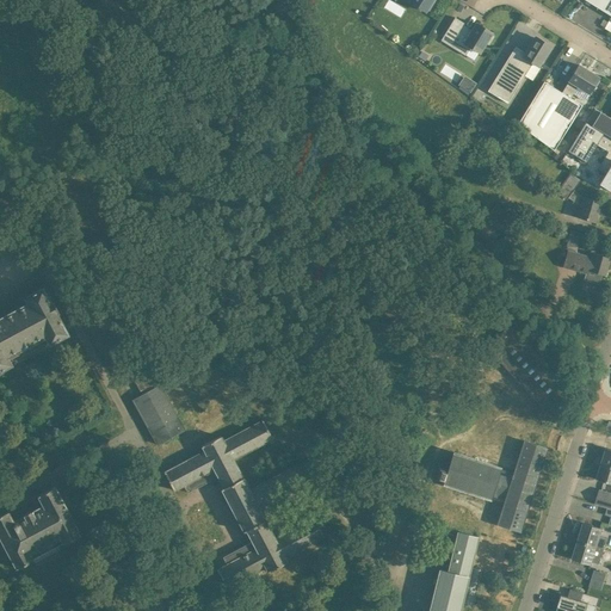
[(409,0),(409,1),(425,11),(427,10),(429,11),(433,4),(431,2),(432,0),(409,0)]
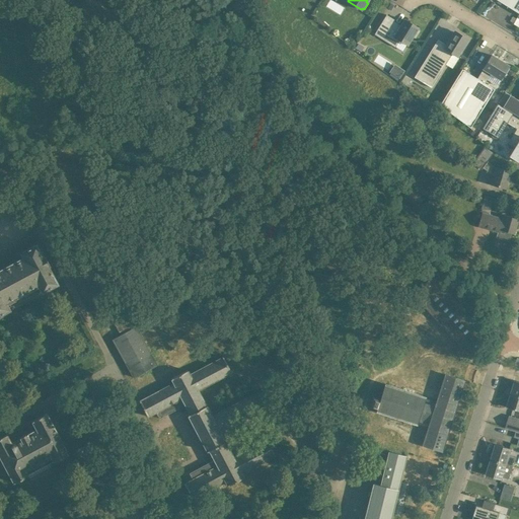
[(518,0),(497,0),(518,13),(518,0)]
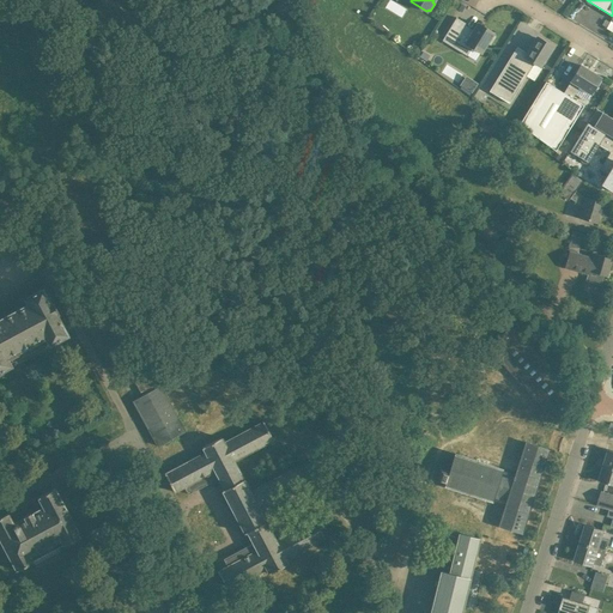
[(456,17),(456,18),(442,41),(467,55),(472,47),(481,53),(487,42),(490,43),(495,36),(492,35),(493,32),(478,23),(473,30),(465,25),(466,24),(466,23),(456,17)]
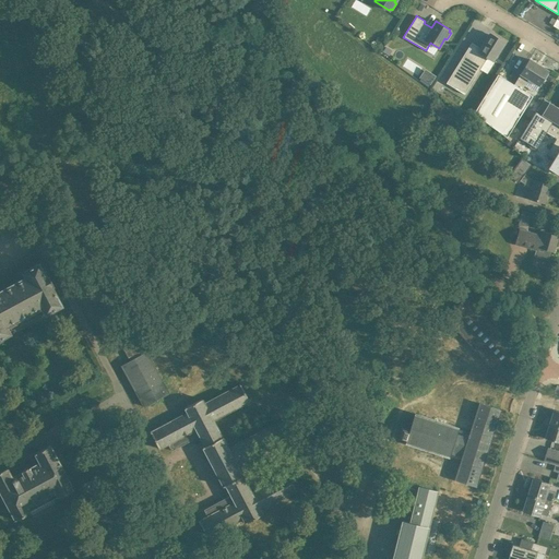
[(472,43),(447,83),(464,94),(487,57),(492,61),(504,43),(489,33),(480,48),(472,43)]
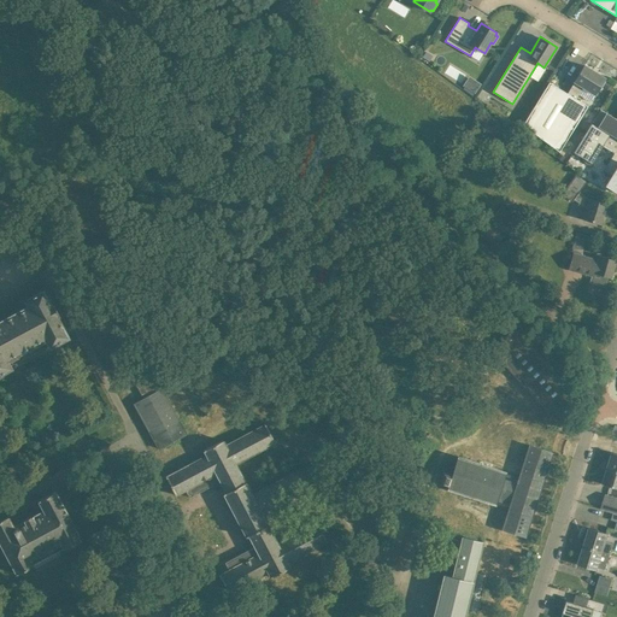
[(433,56),(425,52),(422,57),(429,62),(433,56)]
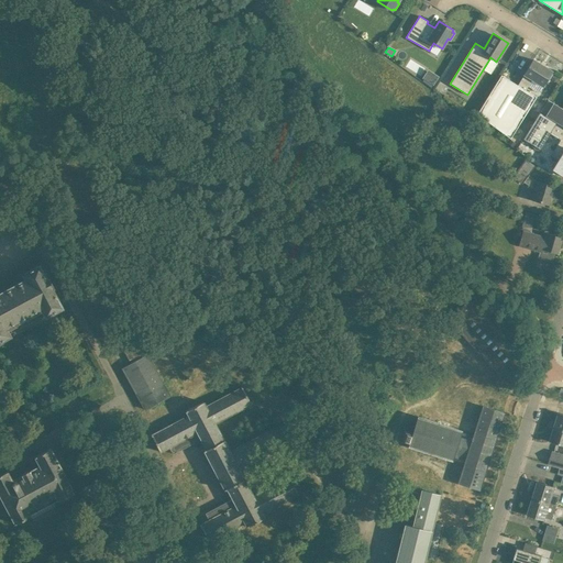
[(477,114),(510,139),(537,97),(525,89),(531,79),(542,86),(547,79),(548,79),(552,74),(551,73),(552,72),(544,67),(545,66),(540,63),(540,64),(533,59),(523,75),(525,75),(518,85),(501,75),(477,114)]
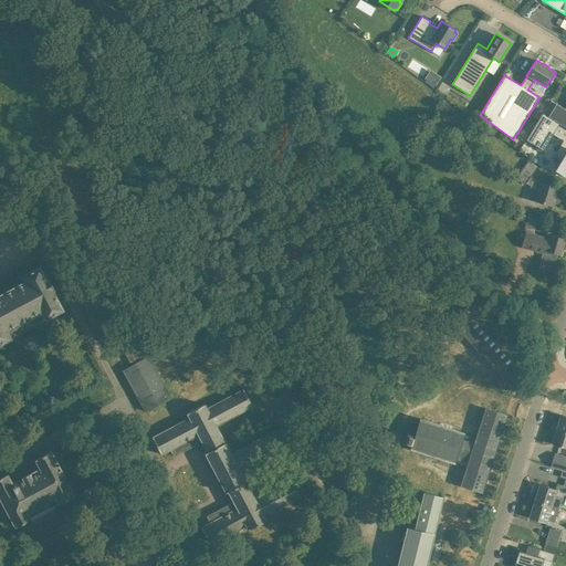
[(451,80),(462,64),(458,61),(447,76),(451,80)]
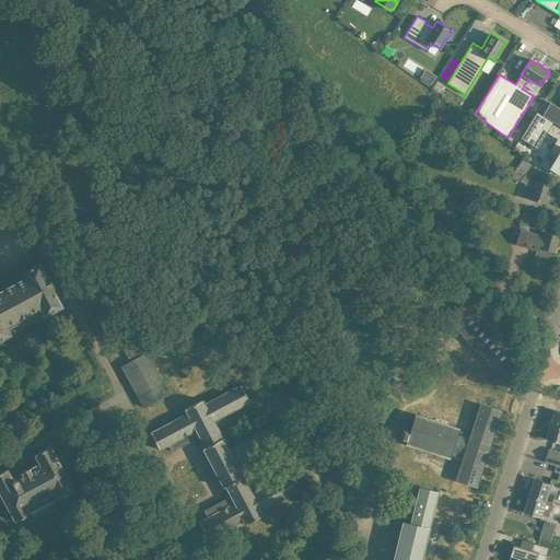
[(419,80),(430,85),(435,74),(426,69),(419,80)]
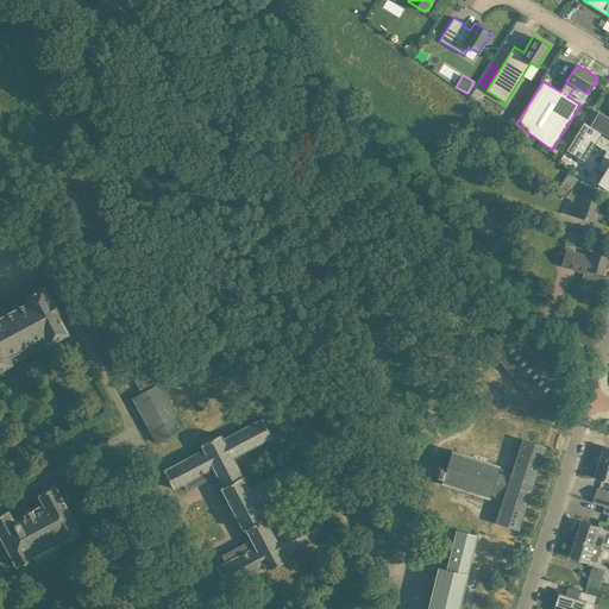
[(584,121),(608,137),(608,117),(592,107),(584,121)]
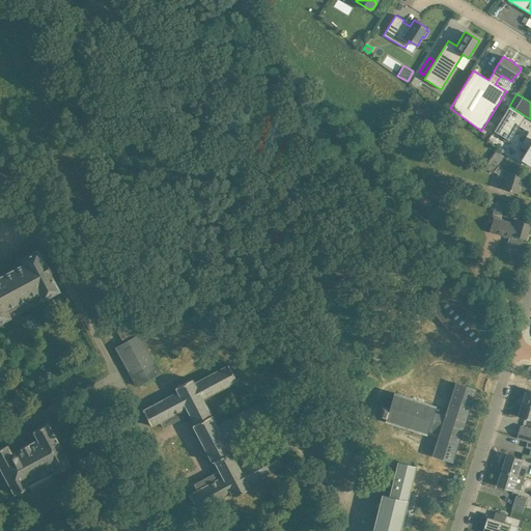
[(408,105),(409,105),(425,117),(431,108),(415,95),(408,105)]
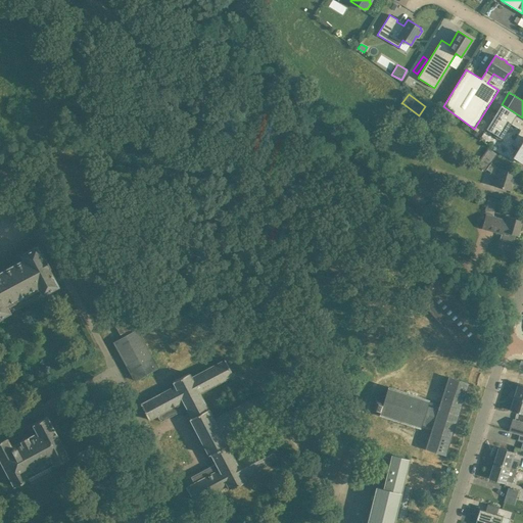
[(522,117),(502,104),(486,129),(502,139),(511,124),(520,130),(511,144),(519,149),(514,156),(522,161),(522,117)]
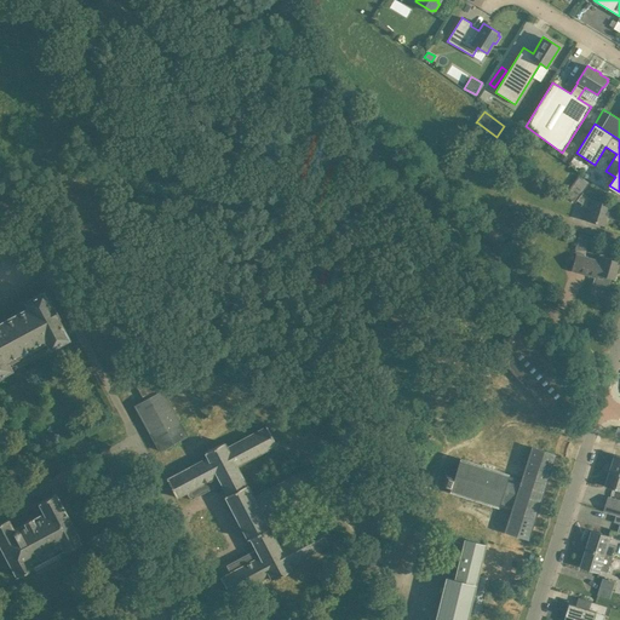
[(586,220),(589,220),(603,225),(609,205),(592,199),(592,200),(583,193),(589,183),(579,176),(564,195),(575,202),(577,200),(590,210),(586,220)]
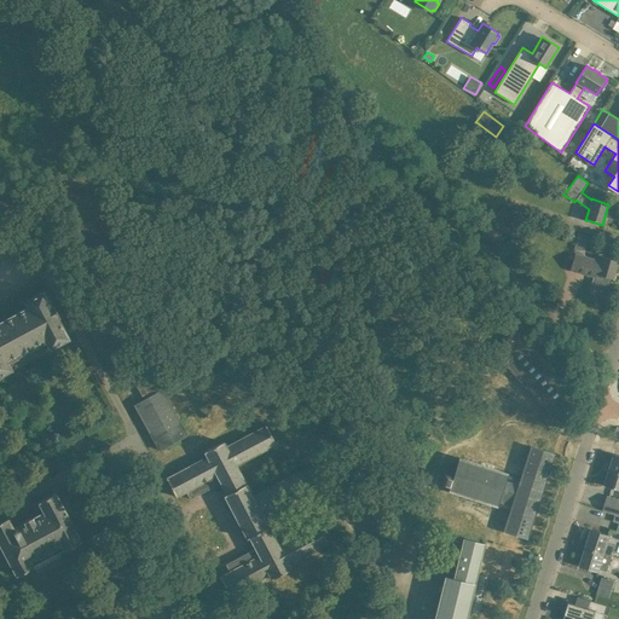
[(521,213),(516,220),(518,221),(526,226),(528,227),(533,220),(521,213)]
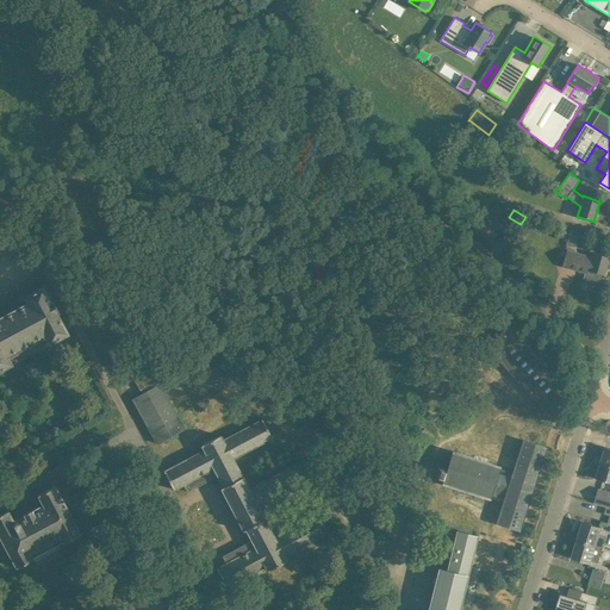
[(582,242),(584,235),(570,230),(567,237),(578,241),(582,242)]
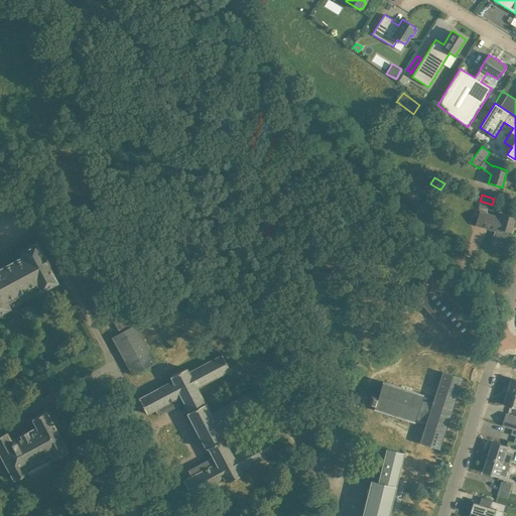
[(429,197),(421,206),(432,217),(440,208),(429,197)]
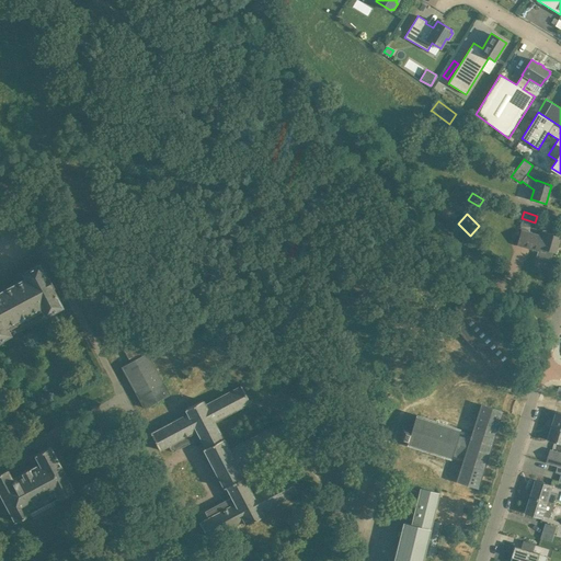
[(521,230),(516,244),(539,251),(540,249),(556,253),(560,237),(545,232),(544,237),(521,230)]
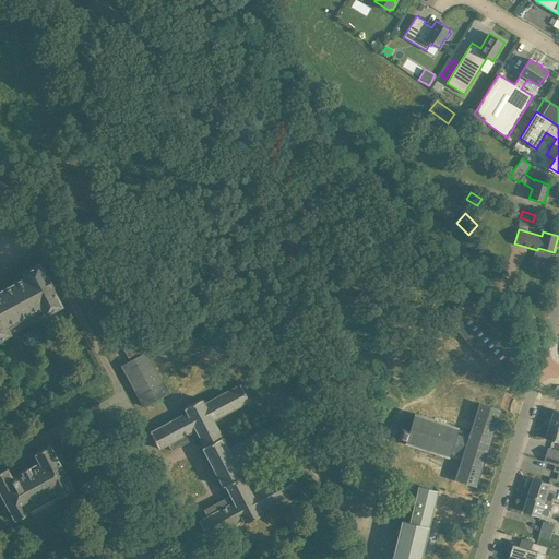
[(0,342),(9,339),(7,335),(10,333),(6,325),(42,307),(46,313),(49,312),(50,316),(60,310),(58,307),(61,306),(51,286),(54,285),(43,265),(40,266),(38,263),(23,272),(26,277),(0,290),(0,342)]
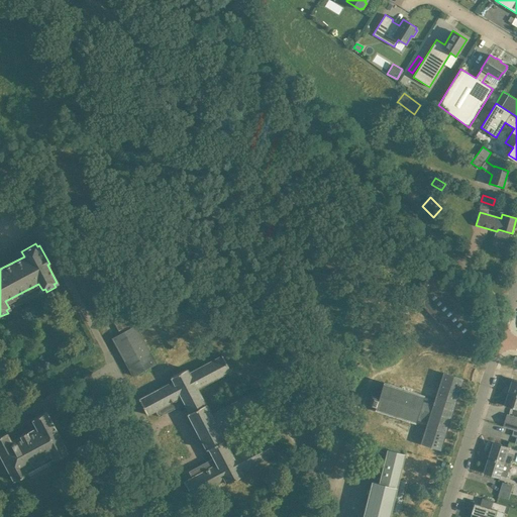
[(457,342),(454,352),(470,357),(479,328),(476,325),(477,323),(476,324),(432,274),(431,275),(411,293),(411,294),(412,293),(456,341),(455,342),(456,342),(457,341),(457,342)]
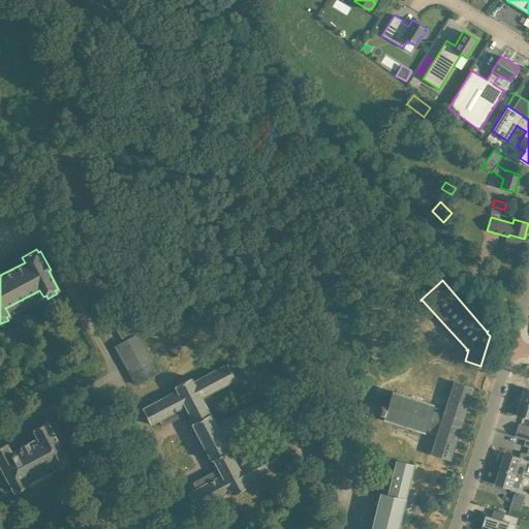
[(473,303),(469,298),(464,302),(468,307),(473,303)]
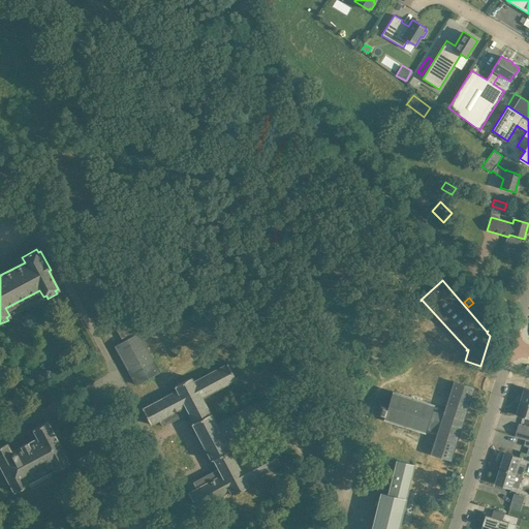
[(134,384),(159,372),(139,331),(114,343),(134,384)]
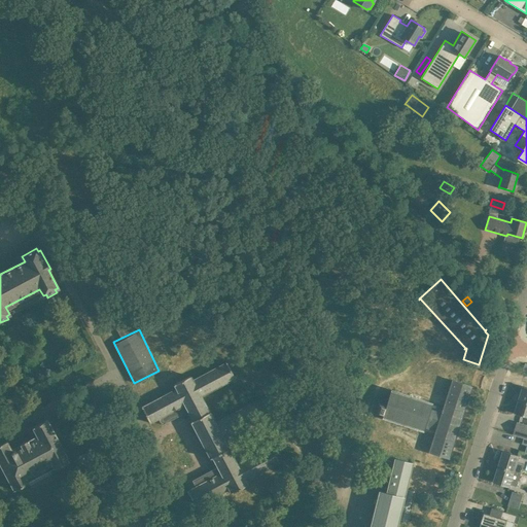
[(237,464),(230,452),(222,437),(270,413),(262,398),(215,423),(201,395),(235,378),(226,362),(192,381),(190,376),(174,384),(177,389),(142,408),(149,423),(159,418),(162,424),(188,411),(194,420),(191,421),(211,458),(213,457),(218,466),(192,481),(196,487),(187,491),(195,506),(230,488),(232,493),(247,485),(245,480),(279,462),(271,447),(237,464)]
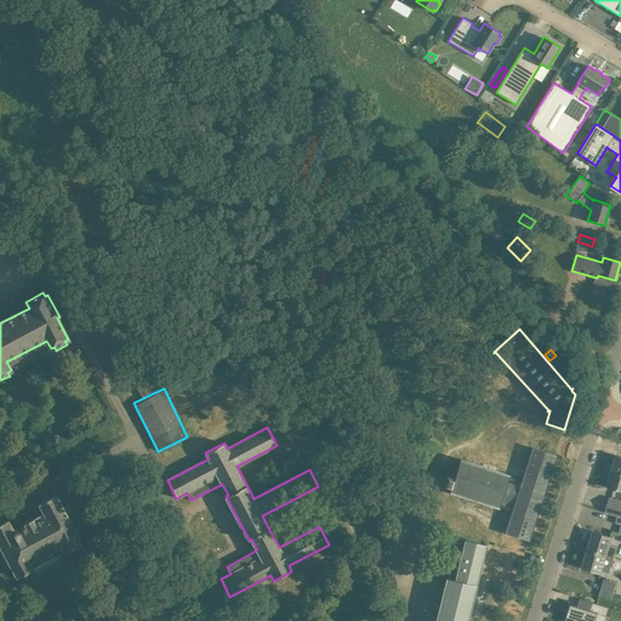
[(506,533),(508,534),(529,540),(556,455),(533,448),(522,482),(508,478),(508,474),(461,460),(450,493),(499,507),(500,503),(513,508),(506,533)]
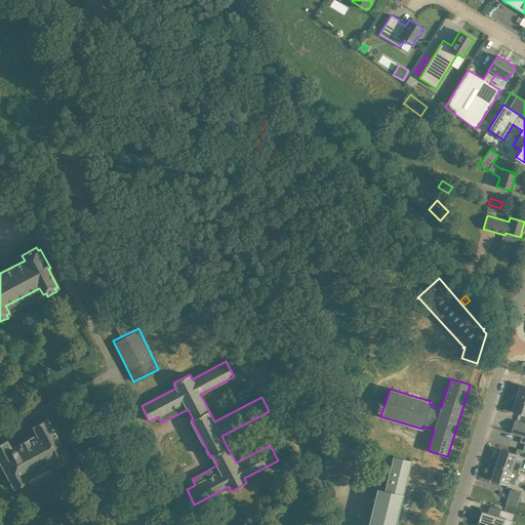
[(524,400),(518,399),(514,411),(524,414),(524,400)]
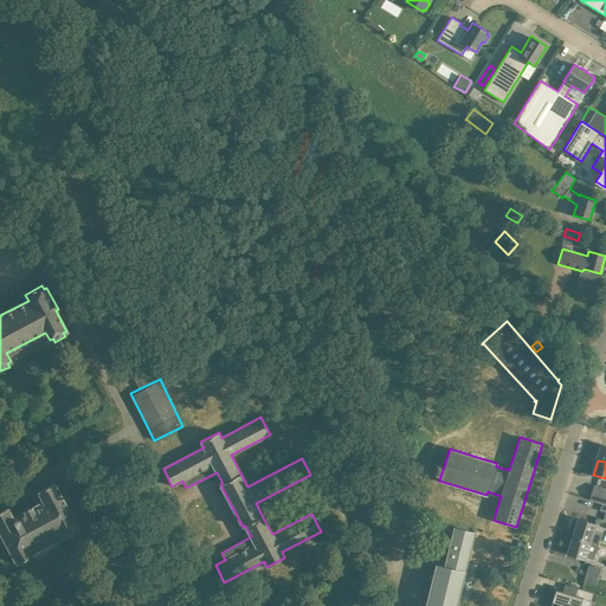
[(76,532),(79,530),(53,482),(38,491),(43,501),(32,508),(31,505),(24,510),(25,511),(13,517),(7,508),(0,510),(0,533),(17,563),(20,562),(21,565),(31,560),(30,556),(33,555),(34,559),(65,542),(63,539),(66,537),(68,540),(78,535),(76,532)]
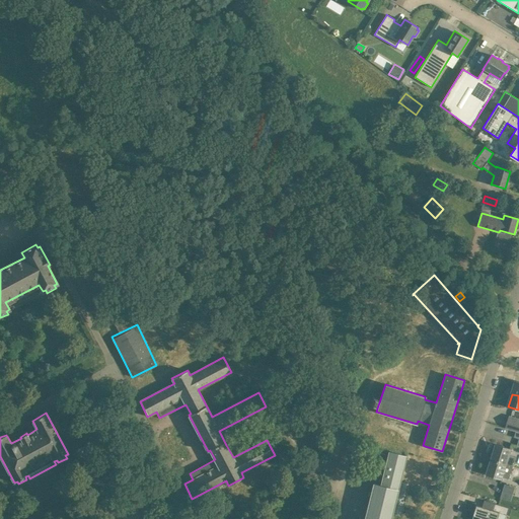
[(516,431),(518,431),(518,419),(510,416),(506,428),(516,431)]
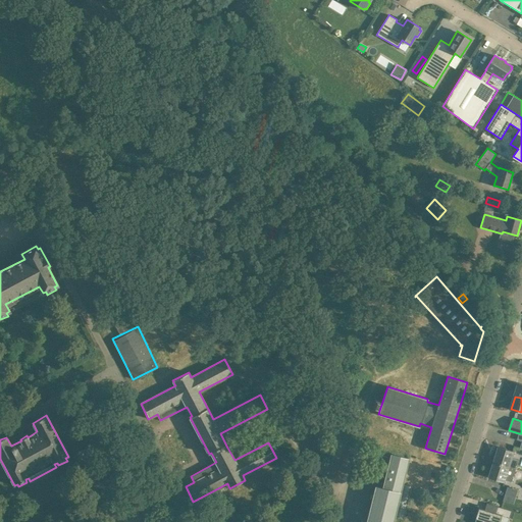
[(515,452),(509,450),(499,447),(494,461),(516,469),(519,461),(513,459),(515,452)]
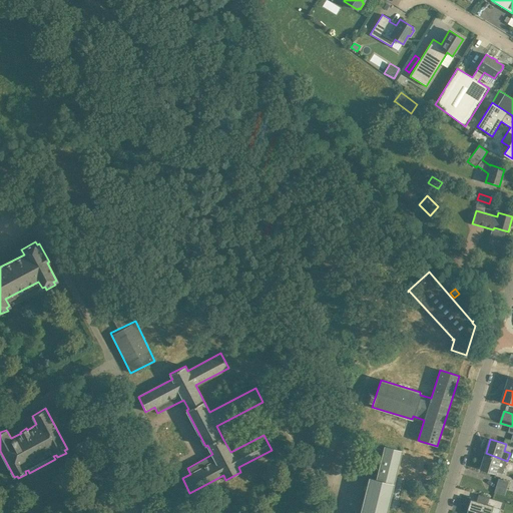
[(385,512),(387,507),(396,509),(404,478),(395,476),(401,451),(384,446),(376,480),(369,478),(360,512),(385,512)]
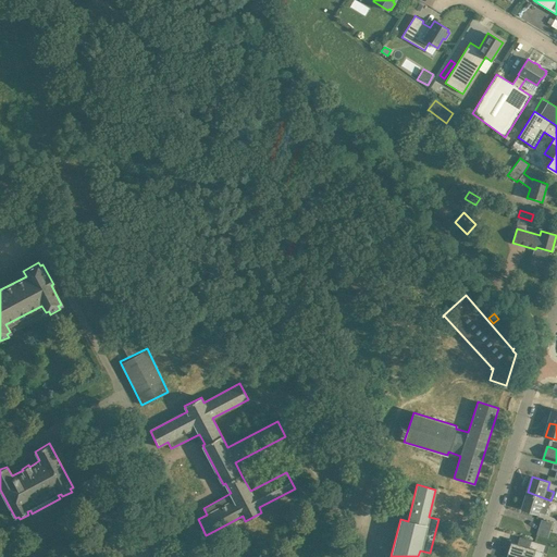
[(546,515),(551,500),(528,492),(522,509),(540,515),(541,512),(546,515)]
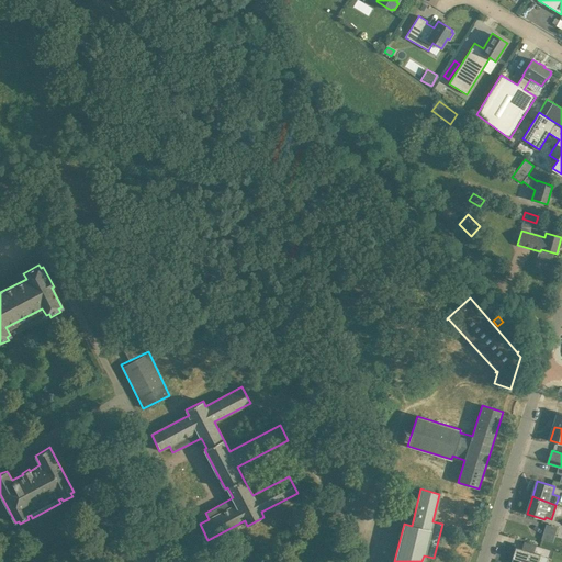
[(547,524),(544,532),(542,539),(553,542),(555,537),(559,528),(547,524)]
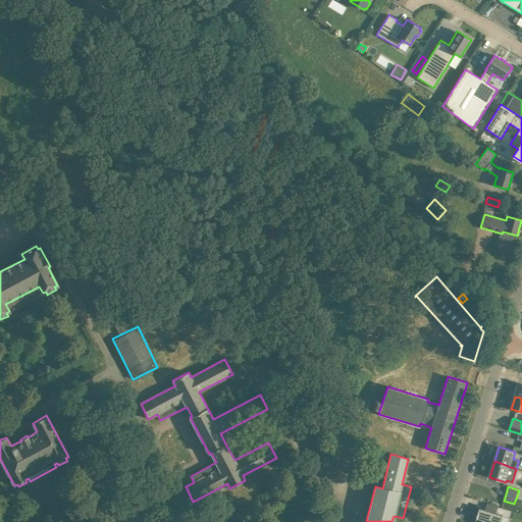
[(497,513),(485,510),(480,508),(475,521),(501,521),(503,515),(510,518),(512,511),(499,507),(497,513)]
